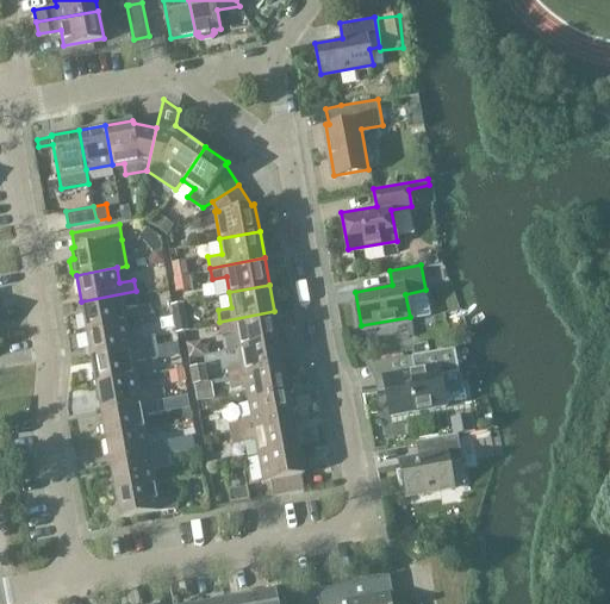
[(144,290),(136,291),(81,302),(86,328),(126,321),(124,305),(147,302),(144,290)]
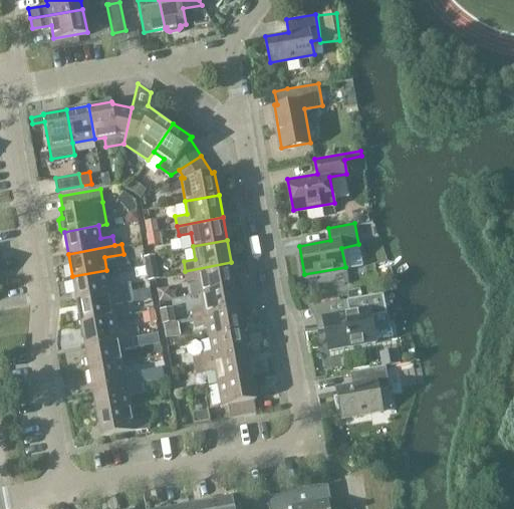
[(148,278),(160,276),(155,253),(143,255),(148,278)]
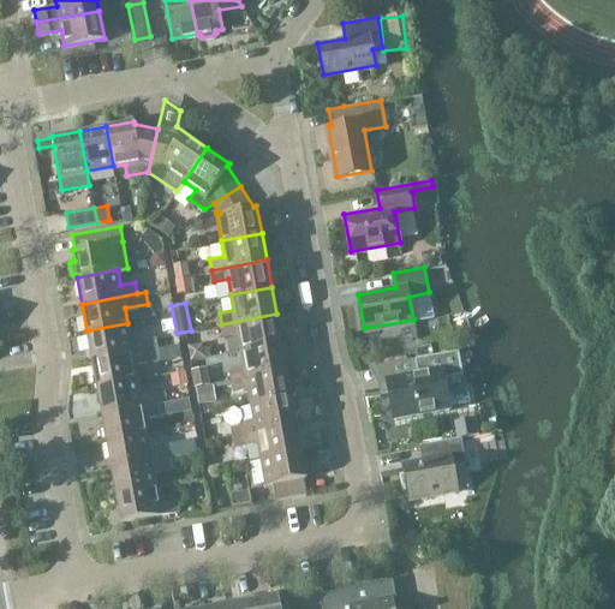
[(238,333),(240,348),(281,341),(276,314),(221,324),(224,335),(238,333)]
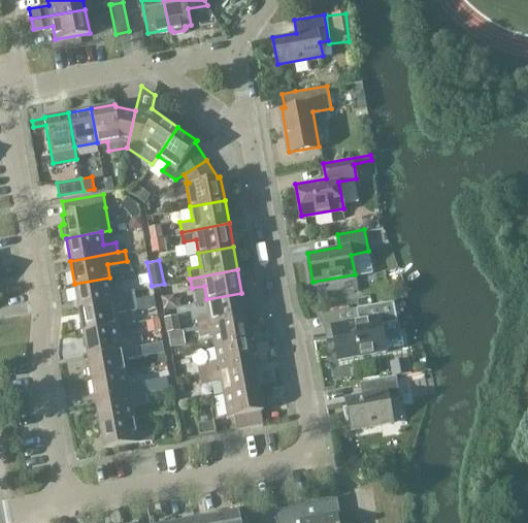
[(74,284),(78,307),(134,297),(132,288),(111,291),(109,278),(74,284)]
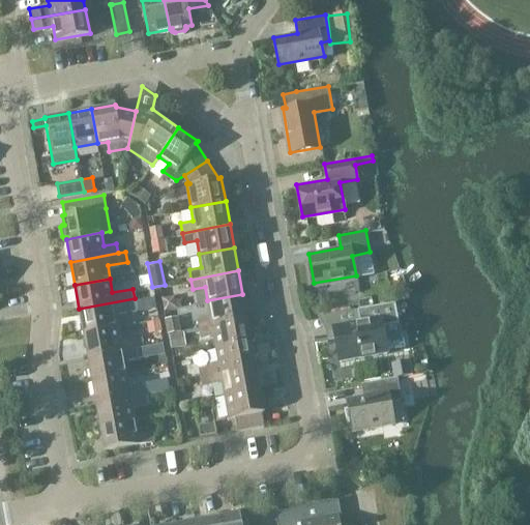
[(246,317),(242,294),(207,300),(210,314),(198,316),(199,326),(246,317)]
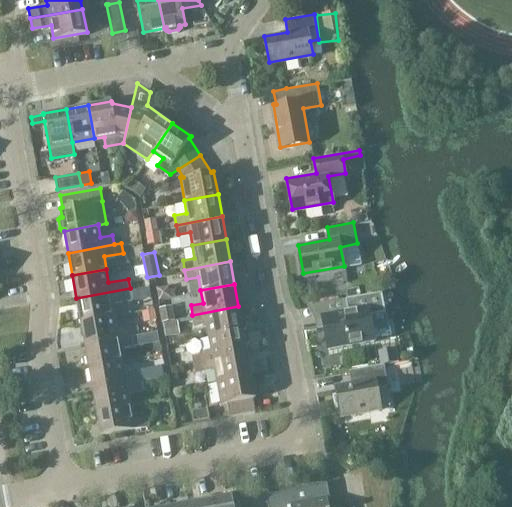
[(130,288),(76,298),(81,320),(114,314),(112,301),(132,297),(130,288)]
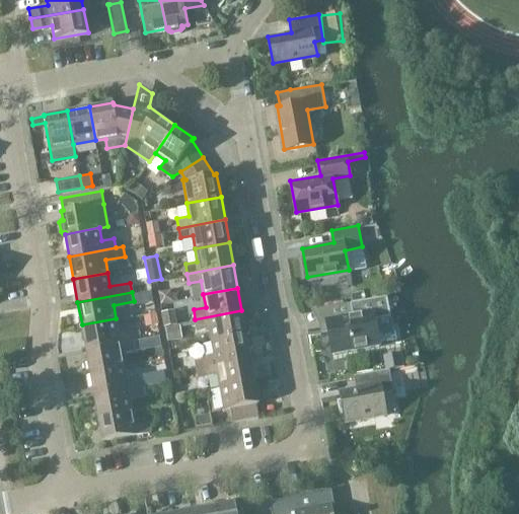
[(386,294),(310,308),(323,332),(328,331),(332,351),(378,343),(374,317),(389,314),(386,294)]
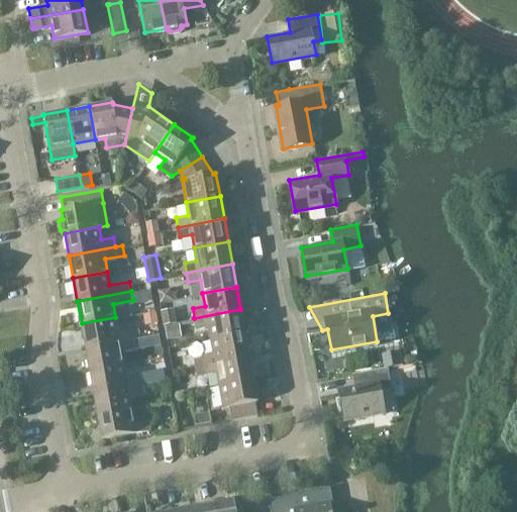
[(242,318),(240,309),(194,318),(196,327),(208,325),(210,338),(244,332),(244,330),(246,330),(248,327),(246,320),(244,318),(242,318)]
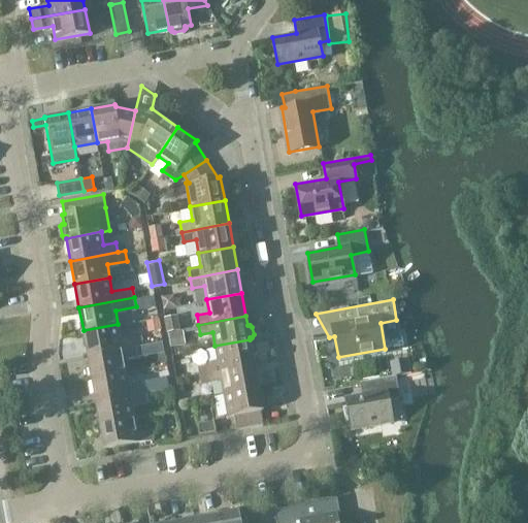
[(120,337),(118,324),(84,330),(88,354),(142,344),(140,334),(120,337)]
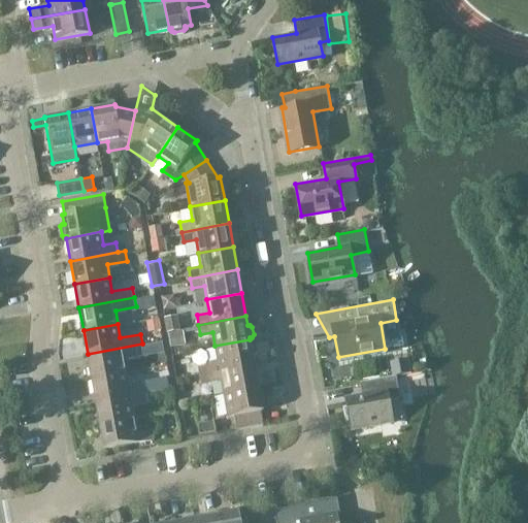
[(198,362),(200,372),(254,362),(253,353),(255,353),(256,350),(255,341),(252,340),(251,340),(250,339),(215,346),(218,359),(198,362)]
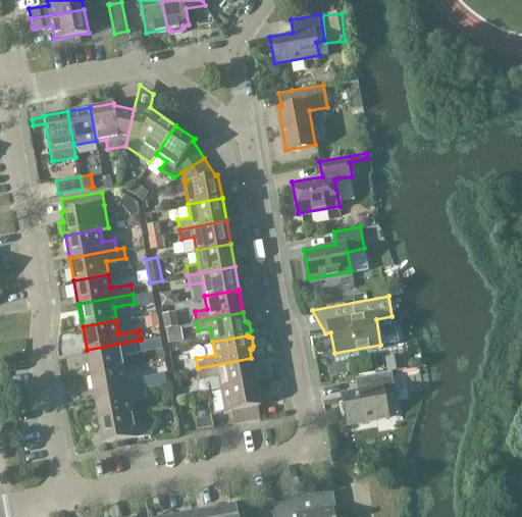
[(87,350),(91,372),(124,366),(122,353),(143,349),(141,340),(87,350)]
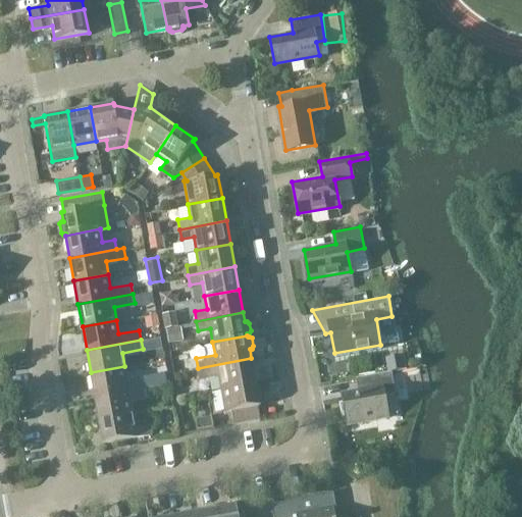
[(162,369),(159,355),(135,359),(138,373),(162,369)]
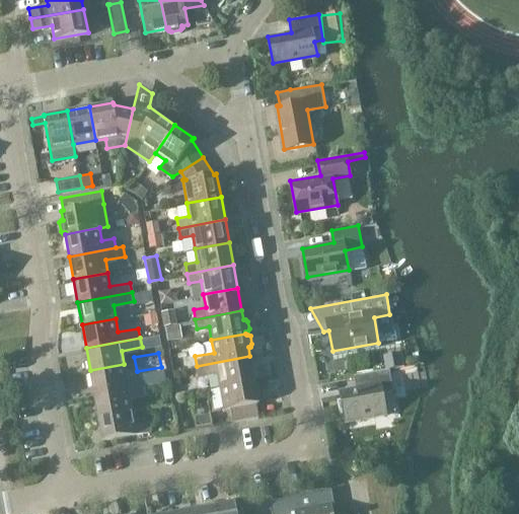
[(217,372),(220,385),(253,379),(249,356),(197,366),(198,375),(217,372)]
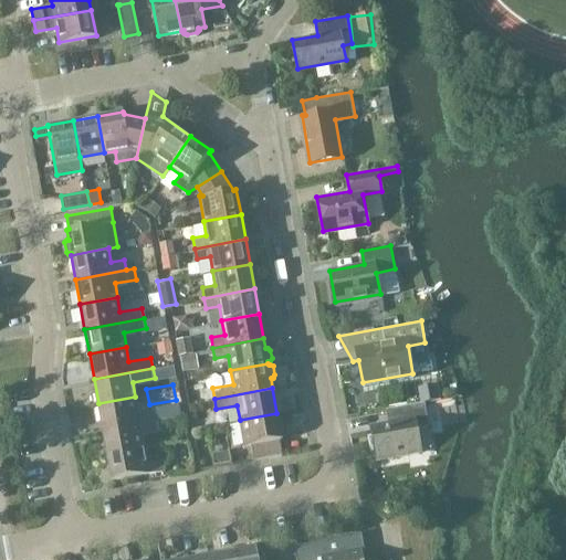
[(98,403),(103,429),(153,419),(150,409),(138,411),(135,397),(98,403)]
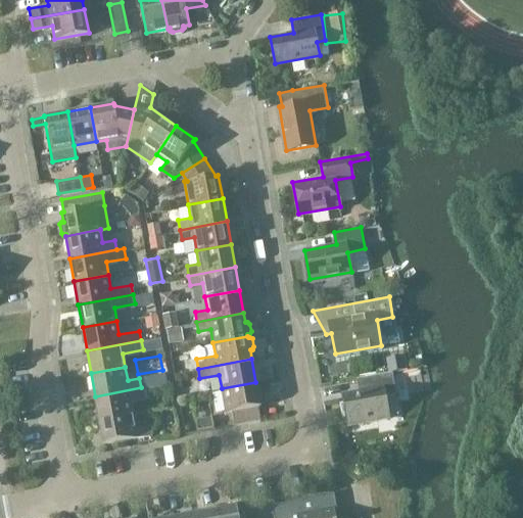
[(385,393),(396,391),(392,371),(365,376),(367,388),(342,392),(347,423),(389,416),(385,393)]
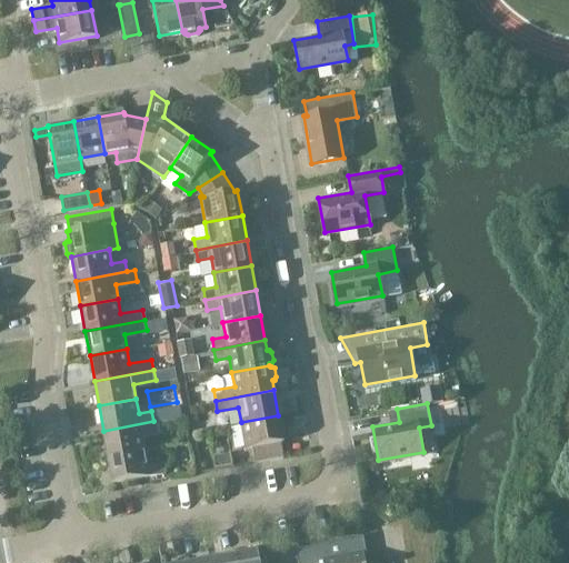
[(283,441),(278,415),(241,422),(246,448),(252,446),(255,460),(283,454),(281,441),(283,441)]
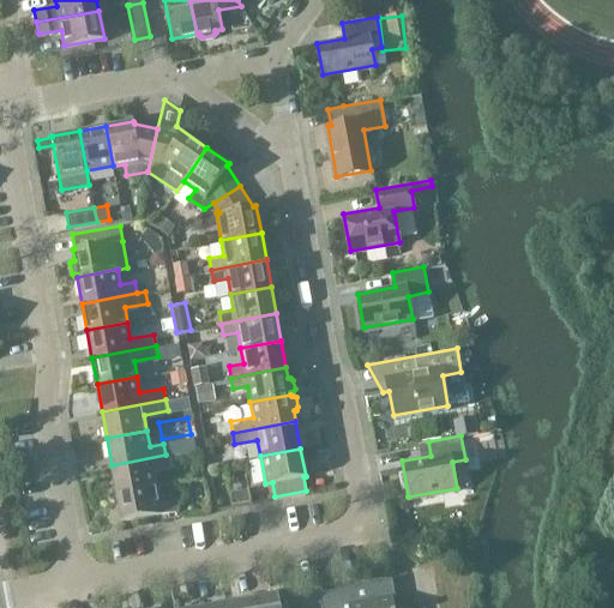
[(166,455),(112,465),(116,492),(156,485),(154,469),(168,467),(166,455)]
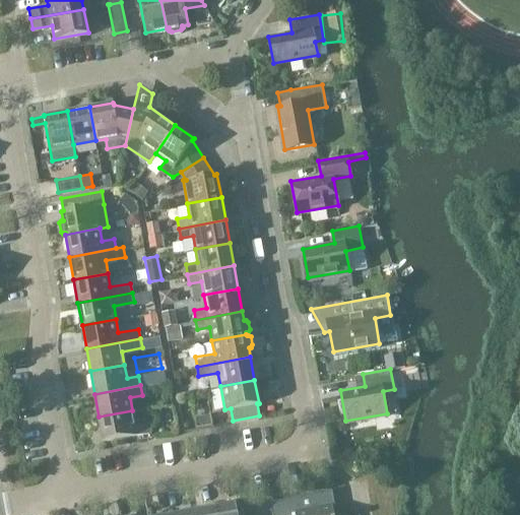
[(216,386),(177,388),(177,407),(191,406),(191,413),(216,412),(216,386)]
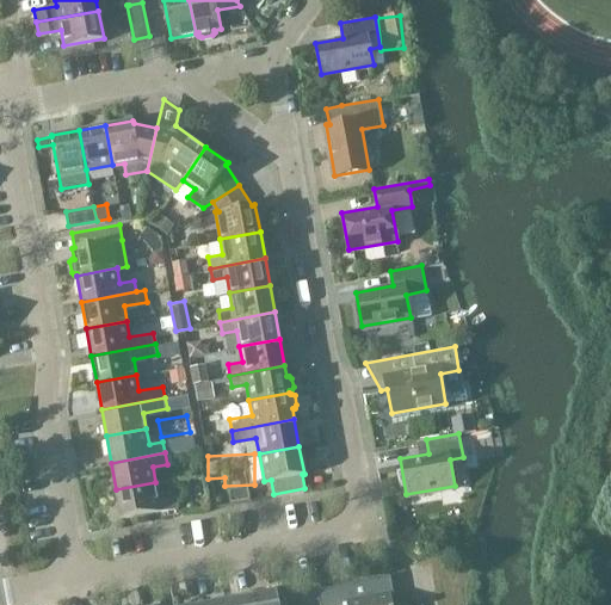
[(159,498),(155,482),(116,489),(121,517),(174,507),(173,495),(159,498)]
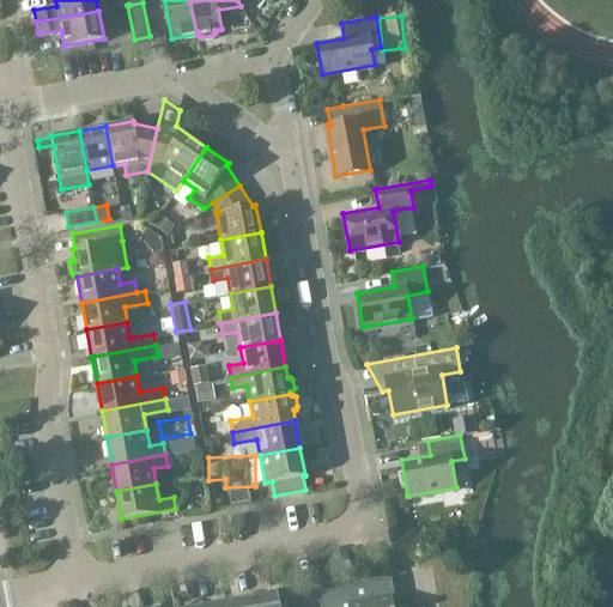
[(394,606),(392,593),(386,594),(382,577),(319,589),(321,606),(394,606)]
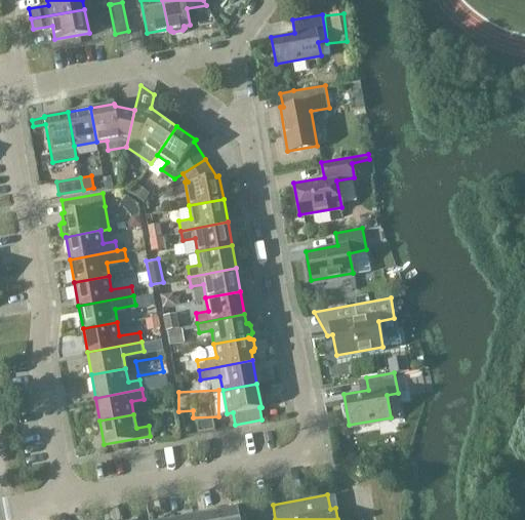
[(240,519),(238,507),(215,511),(216,519),(240,519)]
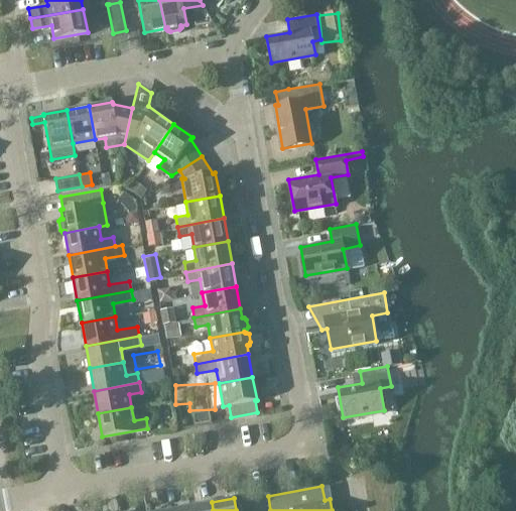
[(213,510),(212,502),(190,506),(190,510),(213,510)]
